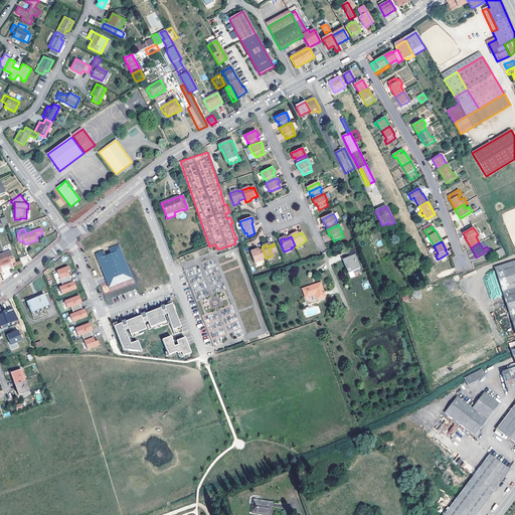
[(117,285),(129,280),(121,259),(124,256),(119,244),(110,248),(112,253),(106,255),(104,250),(98,252),(103,267),(101,268),(104,276),(107,275),(107,278),(105,278),(108,284),(114,281),(113,278),(115,278),(117,285)]
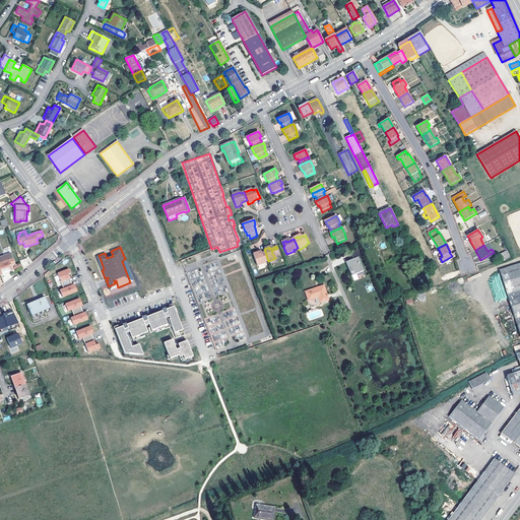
[(280,255),(277,248),(271,251),(275,258),(276,258),(275,257),(280,255)]
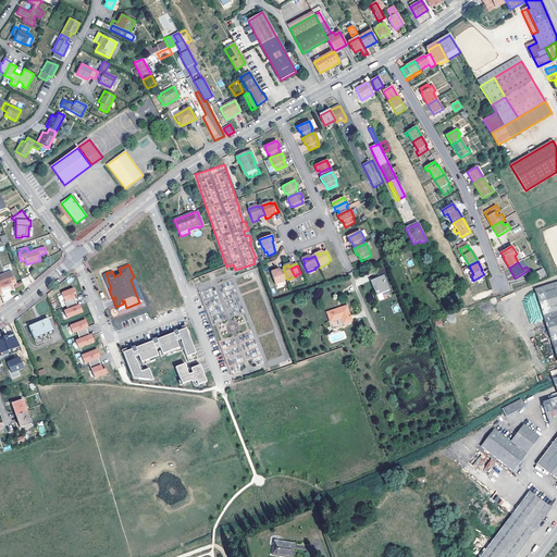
[(375,279),(370,281),(375,293),(380,291),(381,294),(390,289),(383,275),(385,274),(382,268),(374,271),(378,277),(379,280),(375,281),(375,279)]
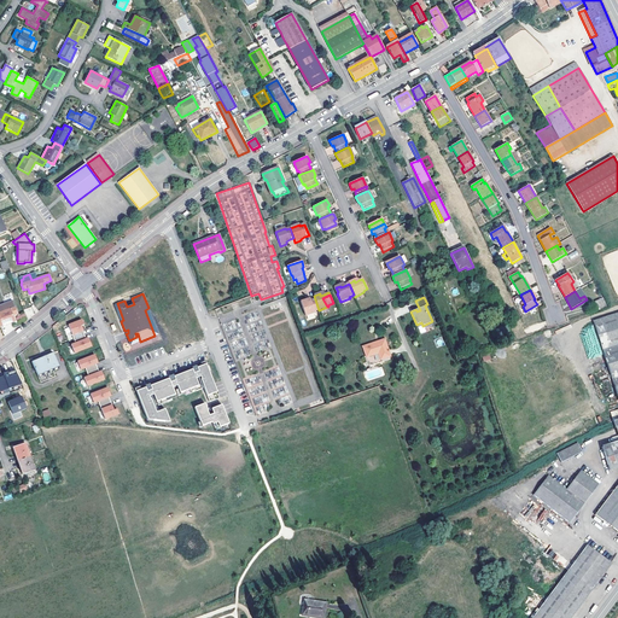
[(595,302),(599,310),(606,307),(602,298),(595,302)]
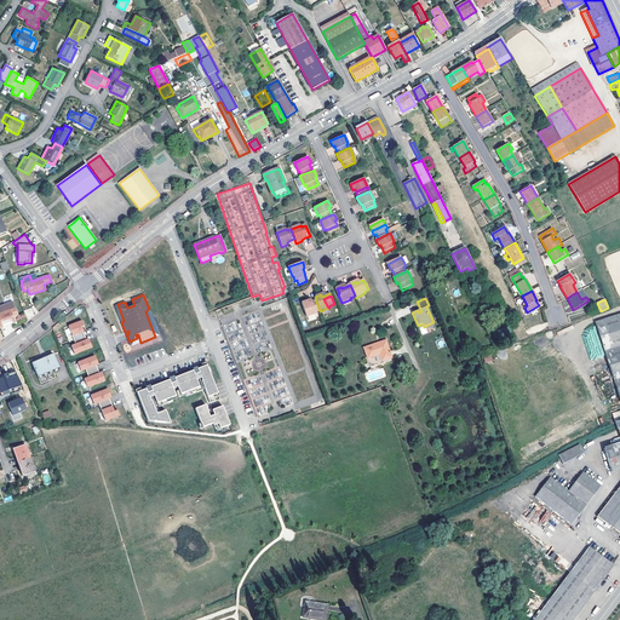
[(320,311),(316,300),(311,303),(309,304),(308,302),(302,304),(306,319),(316,315),(315,314),(321,311),(320,311)]
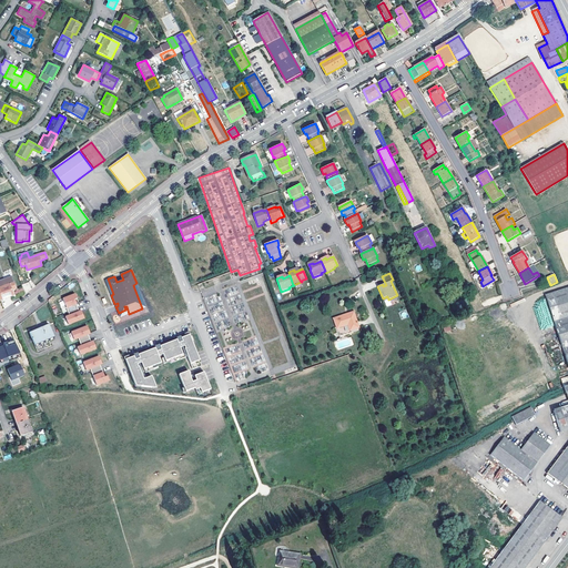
[(0,286),(0,300),(13,295),(11,290),(16,288),(13,282),(0,286)]
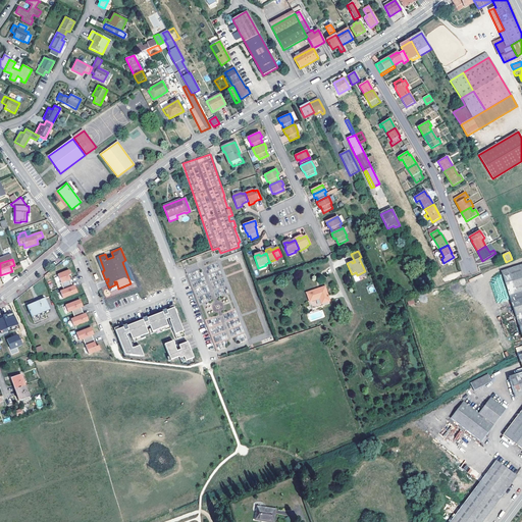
[(135,282),(125,260),(122,262),(131,283),(135,282)]
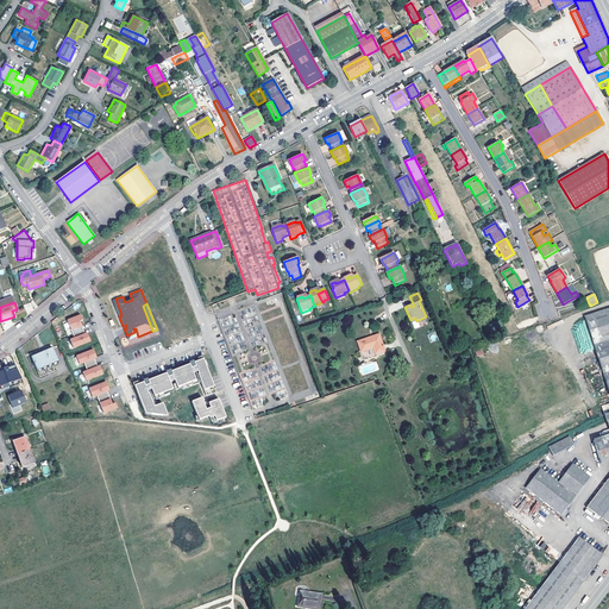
[(608,308),(585,318),(608,391),(608,413),(604,415),(607,420),(608,427),(602,429),(604,437),(590,441),(596,459),(600,458),(601,464),(608,460),(608,477),(586,507),(608,523),(608,308)]
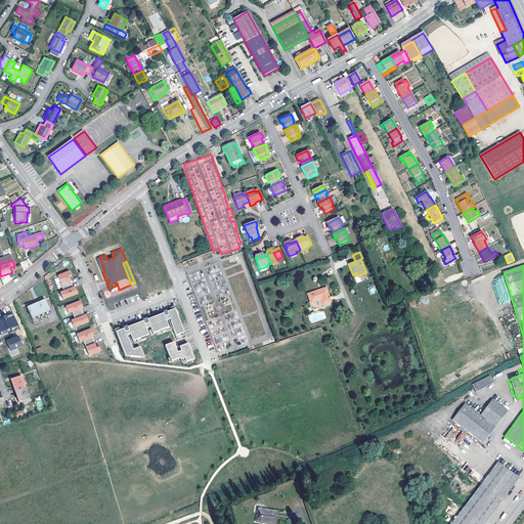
[(70,272),(58,276),(61,285),(71,281),(69,277),(72,276),(70,272)]
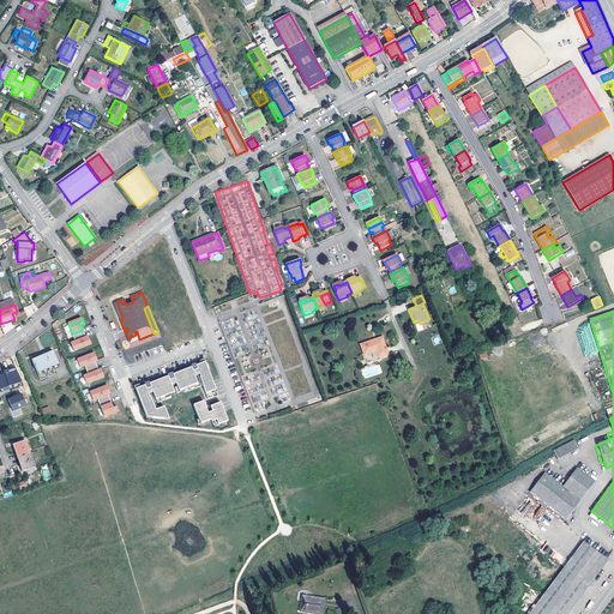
[(136,335),(128,338),(130,343),(139,339),(137,331),(134,331),(136,335)]
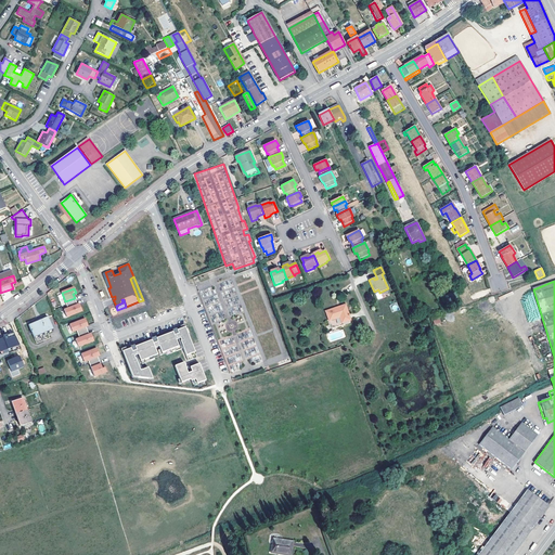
[(325,311),(328,321),(339,318),(341,323),(350,320),(345,305),(325,311)]
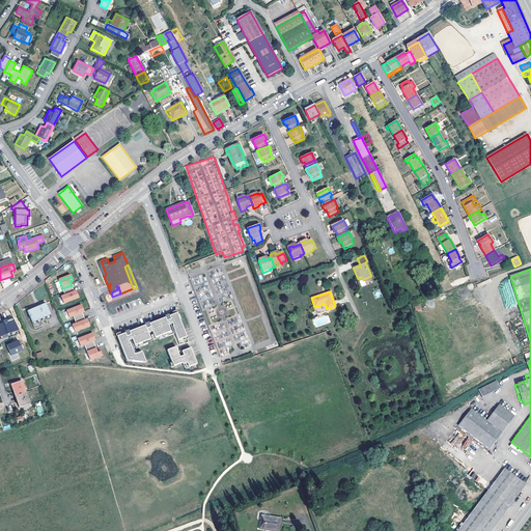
[(74,292),(61,297),(64,304),(79,299),(77,294),(75,295),(74,292)]
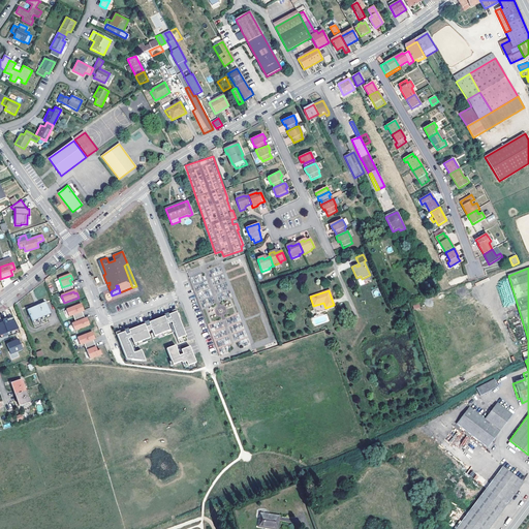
[(34,328),(48,322),(44,316),(51,314),(45,303),(28,311),(34,328)]
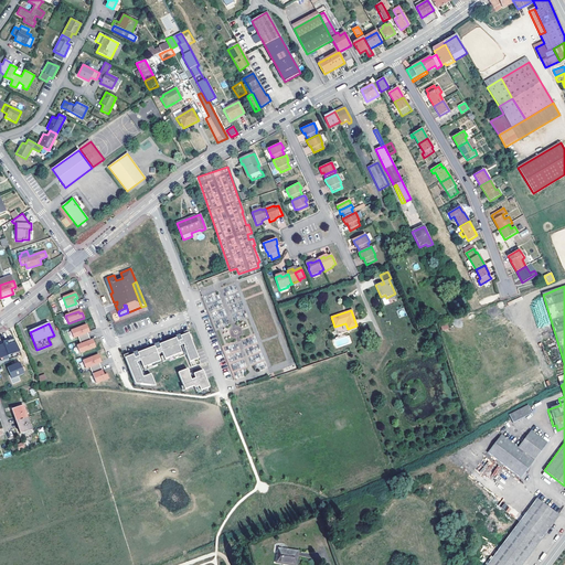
[(345,323),(334,327),(338,334),(358,328),(356,326),(348,329),(345,323)]
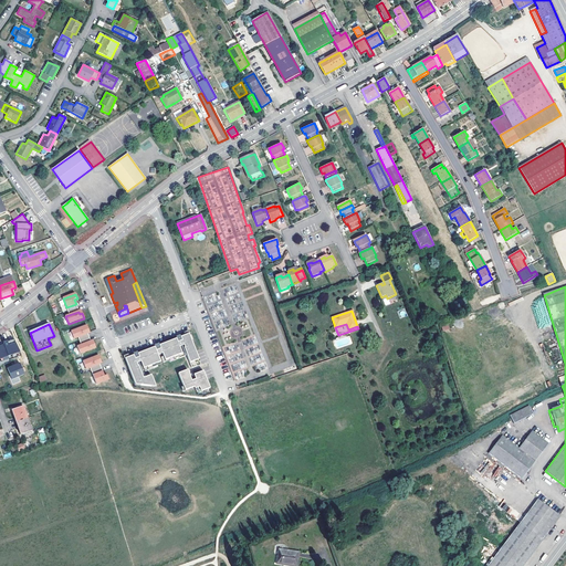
[(87,326),(71,332),(74,339),(87,334),(86,332),(88,331),(87,326)]
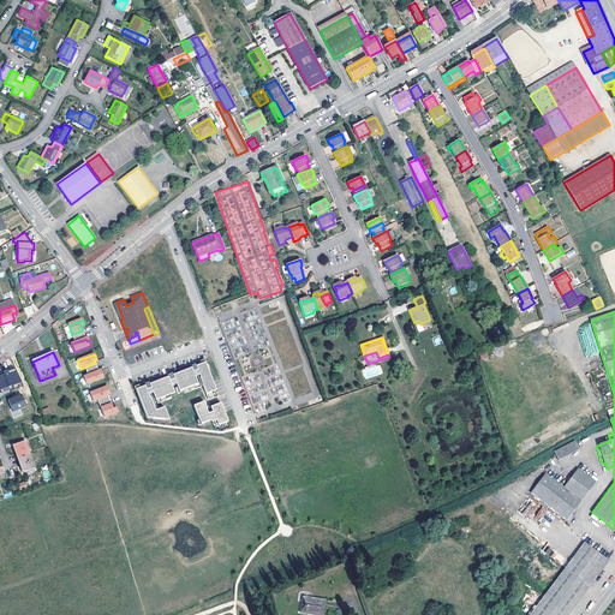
[(136,389),(147,418),(168,421),(163,406),(155,410),(148,394),(153,392),(155,400),(169,394),(173,393),(171,386),(175,383),(178,390),(183,389),(197,383),(197,382),(195,376),(198,375),(199,376),(198,377),(206,394),(215,390),(204,363),(199,364),(196,366),(197,370),(192,371),(191,368),(172,375),(174,378),(169,381),(167,377),(149,384),(150,388),(145,389),(144,386),(139,388),(136,389)]
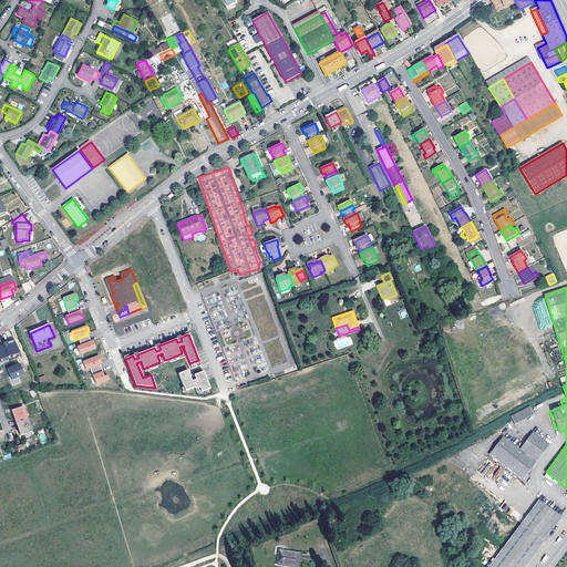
[(3,343),(4,346),(8,357),(20,353),(14,340),(3,343)]
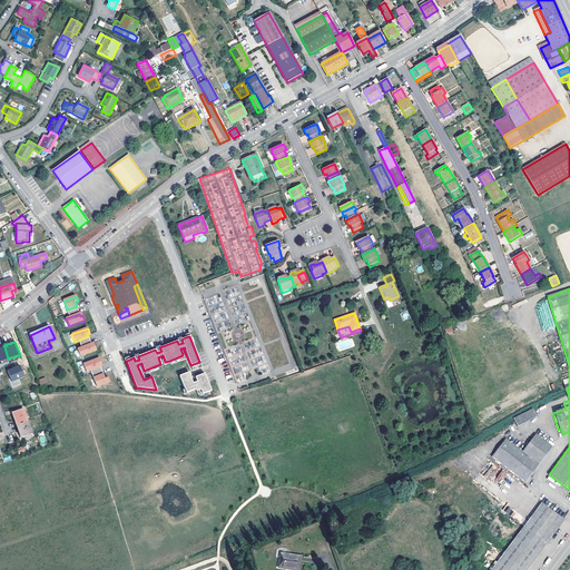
[(91,344),(78,350),(80,357),(97,351),(95,345),(92,346),(91,344)]
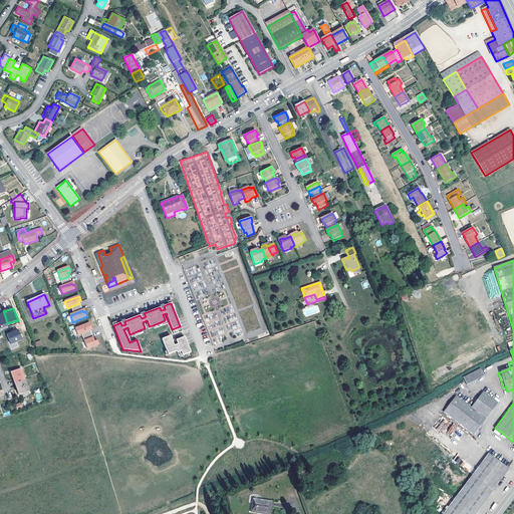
[(165,319),(165,320),(153,325),(154,327),(167,322),(166,319),(165,319)]
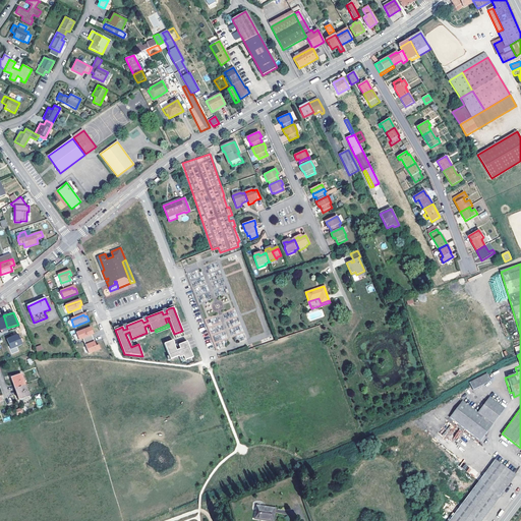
[(91,328),(76,333),(78,340),(92,336),(91,334),(93,333),(91,328)]
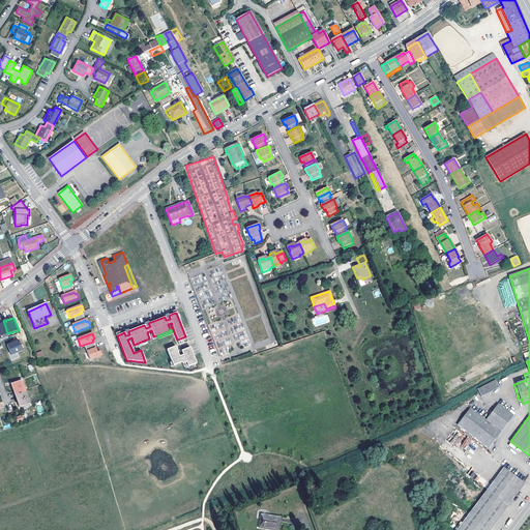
[(6,344),(12,360),(20,357),(18,352),(23,350),(20,339),(6,344)]
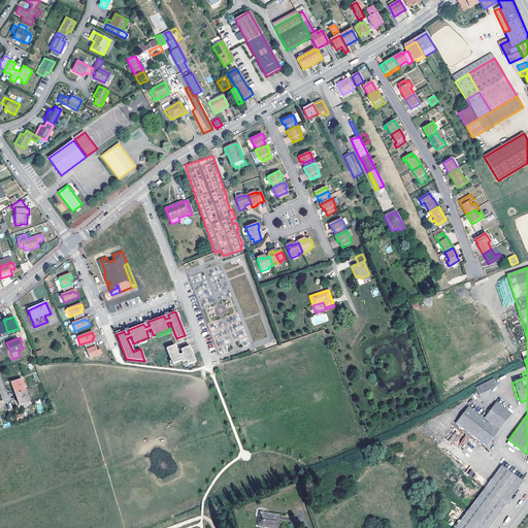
[(174,344),(166,348),(170,360),(172,364),(180,361),(180,363),(184,362),(186,361),(187,365),(195,362),(189,347),(180,350),(182,354),(178,355),(176,351),(176,350),(174,344)]
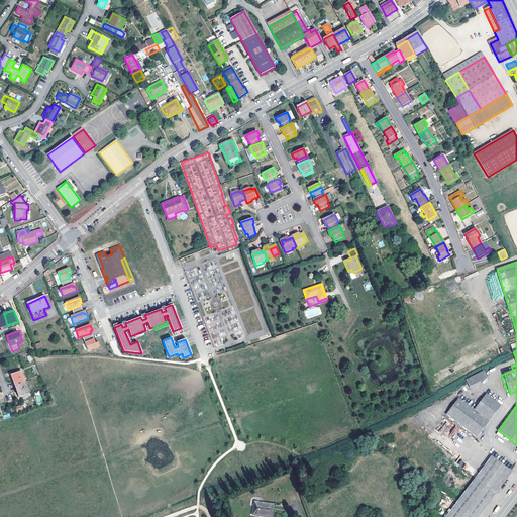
[(94,339),(86,342),(89,351),(100,346),(99,342),(96,343),(94,339)]
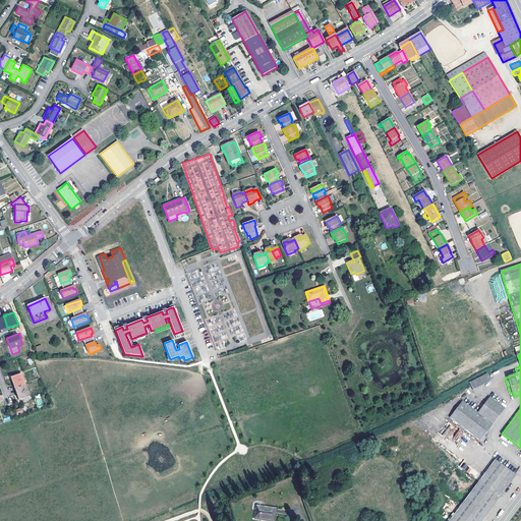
[(490,382),(486,373),(470,383),(473,390),(490,382)]
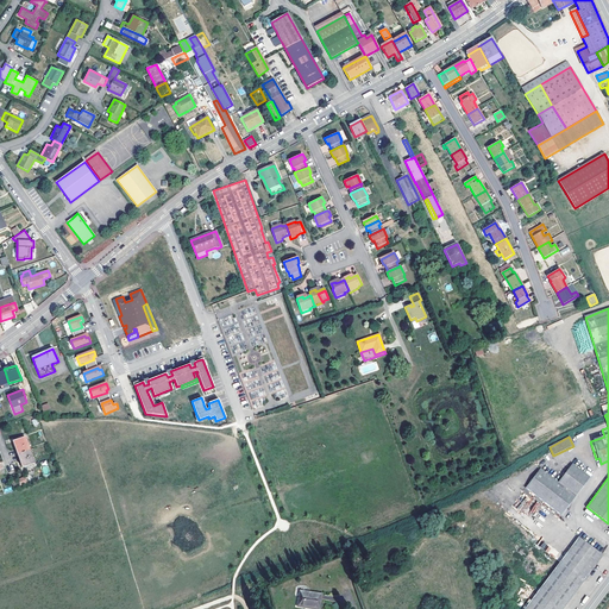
[(25,438),(13,441),(17,454),(30,451),(25,438)]
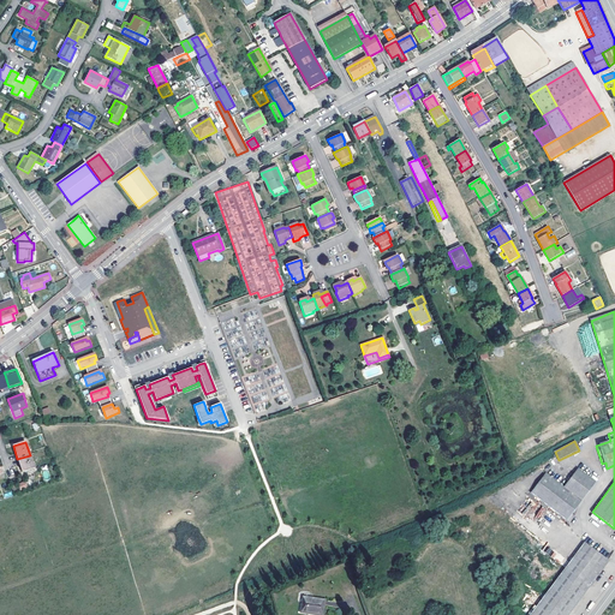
[(30,455),(17,459),(22,472),(34,467),(30,455)]
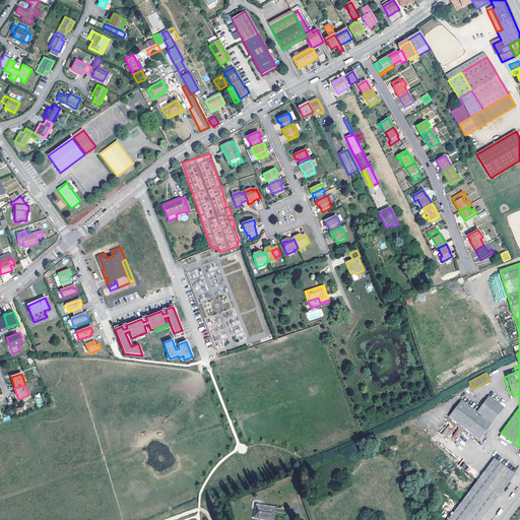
[(479,440),(504,408),(489,396),(476,412),(461,401),(449,416),(479,440)]
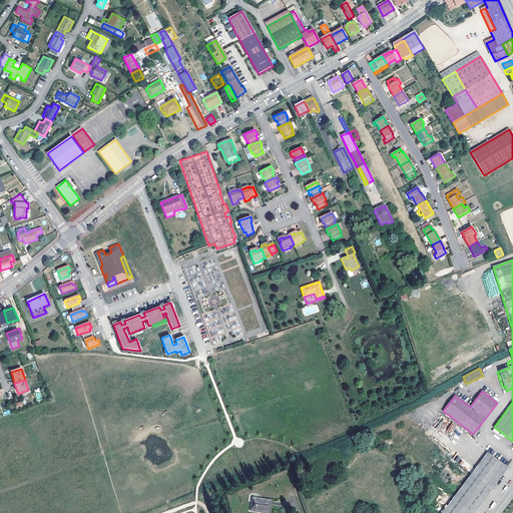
[(507,468),(503,465),(487,453),(442,512),(473,512),(481,503),(507,468)]
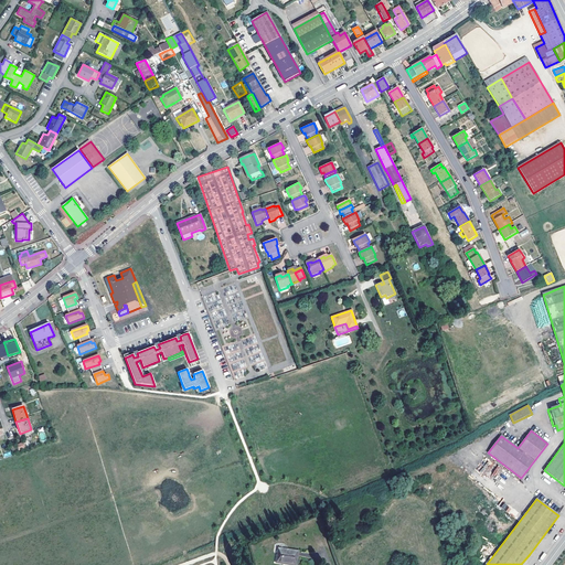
[(508,513),(511,509),(504,503),(501,508),(508,513)]
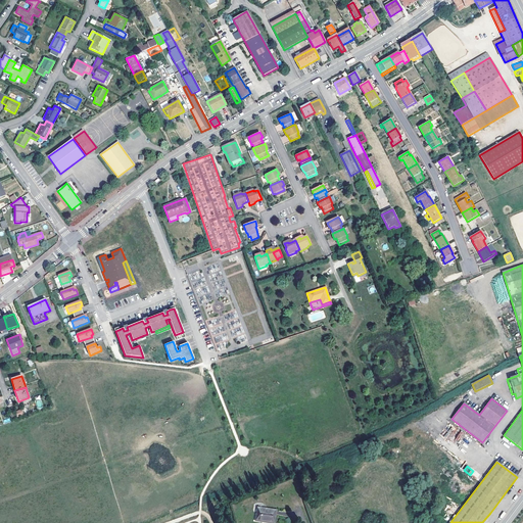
[(270,522),(274,522),(277,510),(257,507),(255,521),(270,522)]
